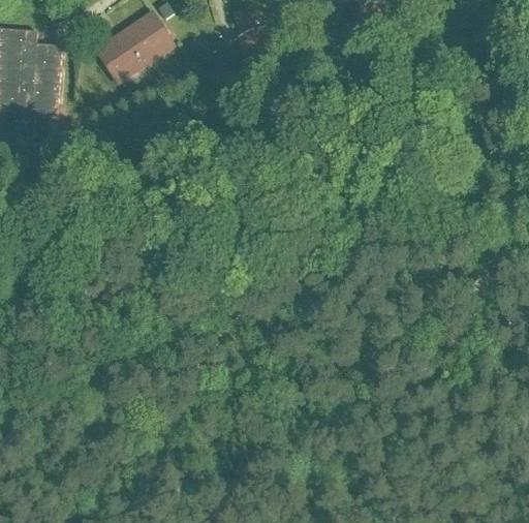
[(159,6),(166,17),(176,10),(168,0),(159,6)]
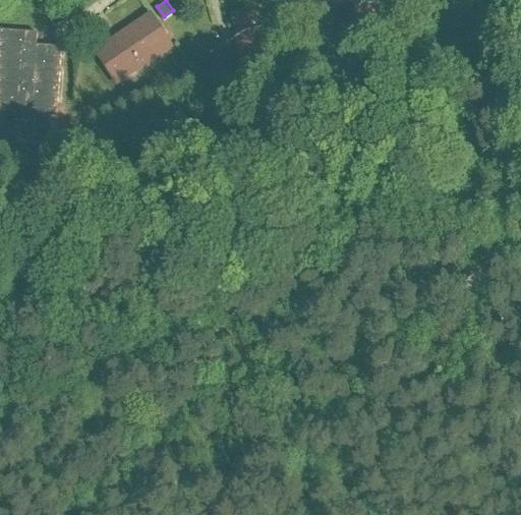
[(348,0),(347,9),(355,10),(355,18),(349,17),(349,19),(381,21),(381,19),(378,19),(380,0),(348,0)]
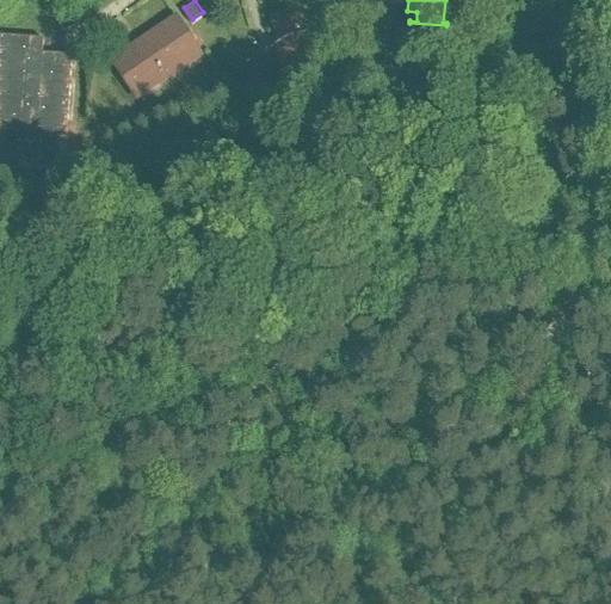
[(291,6),(271,14),(279,39),(273,42),(288,79),(296,75),(297,80),(314,74),(312,69),(320,66),(306,29),(300,31),(291,6)]
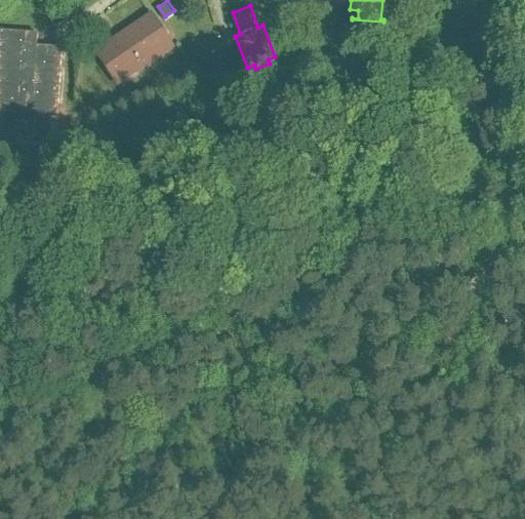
[(152,10),(120,32),(93,49),(114,82),(172,42),(152,10)]
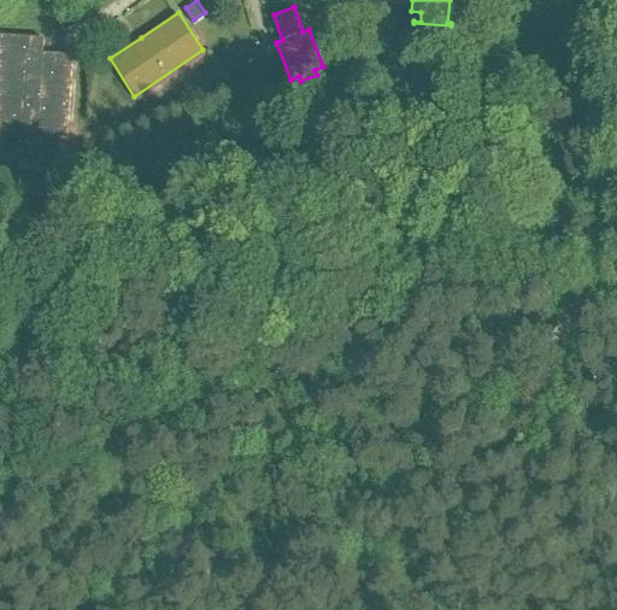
[(42,50),(42,35),(0,31),(0,164),(64,169),(71,51),(42,50)]
